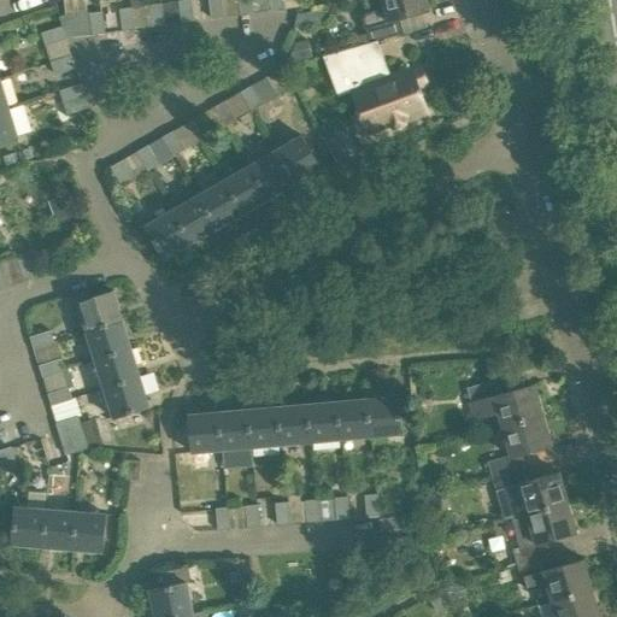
[(186,0),(180,1),(182,23),(193,22),(189,0),(186,0)]
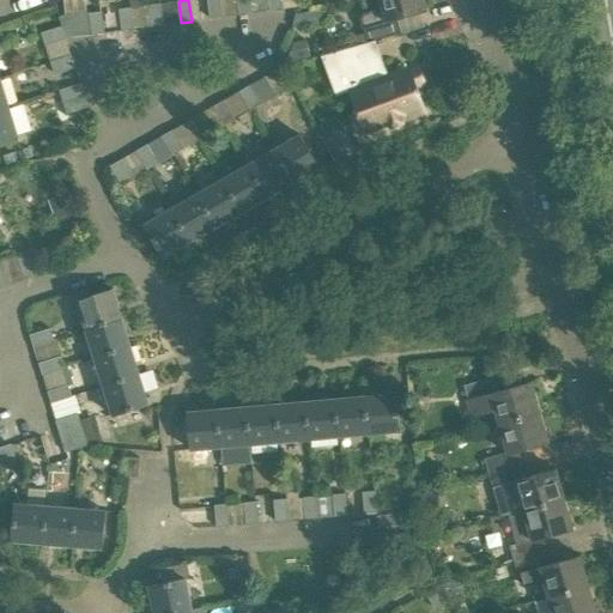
[(207,0),(211,18),(222,17),(218,0),(207,0)]
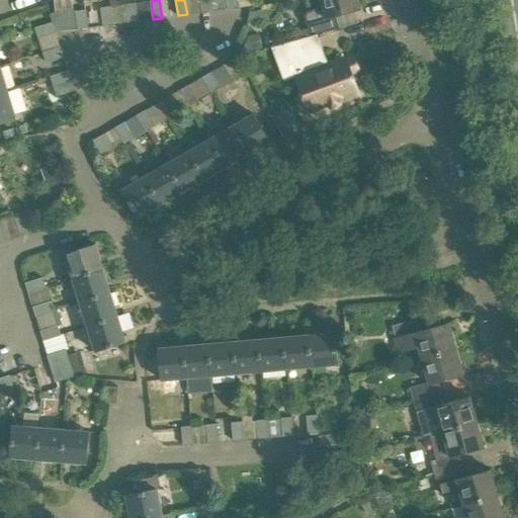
[(200,0),(202,12),(211,11),(210,0),(200,0)]
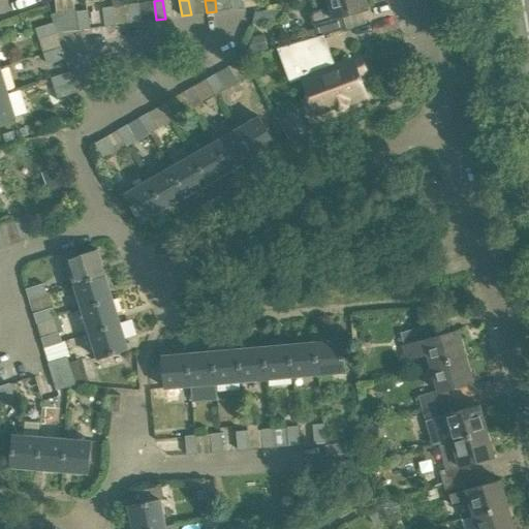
[(231,0),(234,9),(243,7),(241,0),(231,0)]
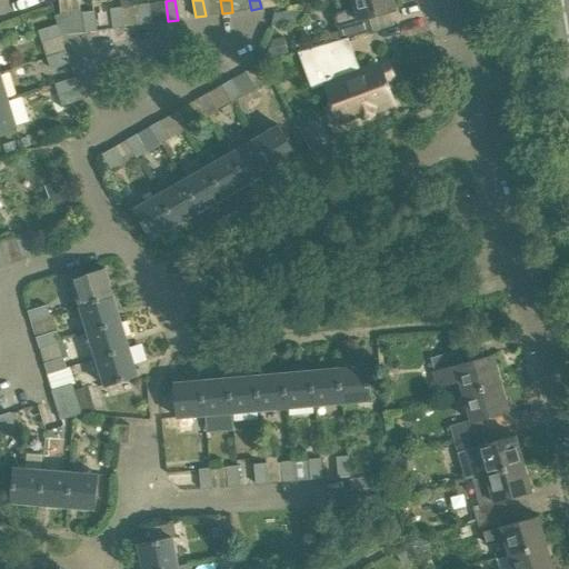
[(392,0),(352,0),(355,8),(338,12),(335,17),(341,39),(348,38),(372,30),(369,17),(396,10),(392,0)]
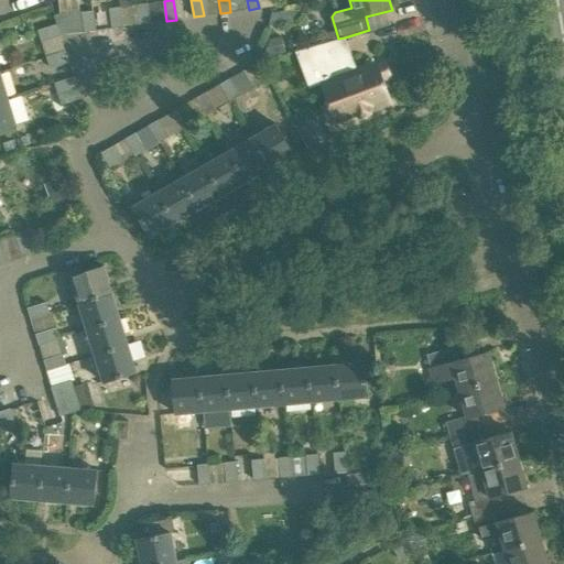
[(137,4),(140,24),(150,23),(147,3),(137,4)]
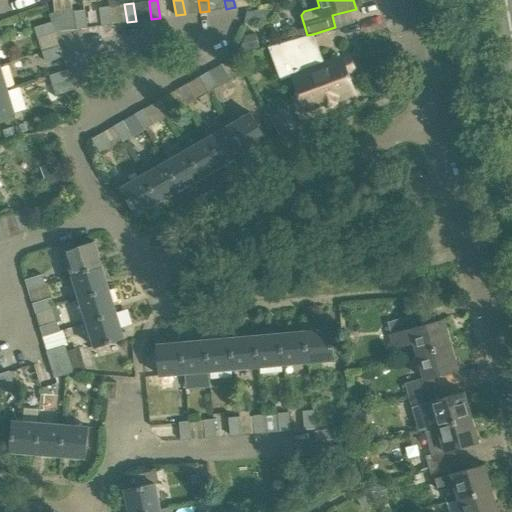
[(100,8),(102,26),(111,25),(109,6),(100,8)]
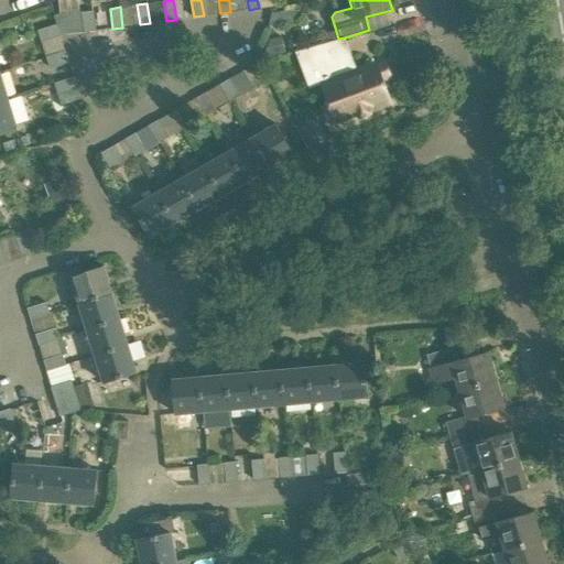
[(272,13),(269,24),(274,25),(291,21),(294,13),(294,7),(272,13)]
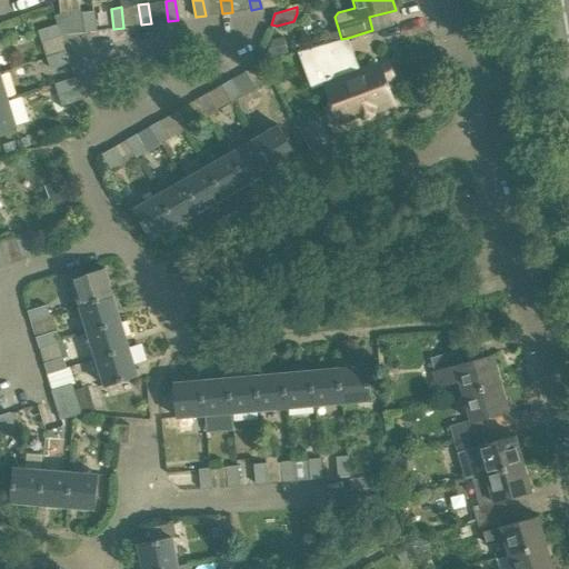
[(83,12),(86,32),(97,31),(93,11),(83,12)]
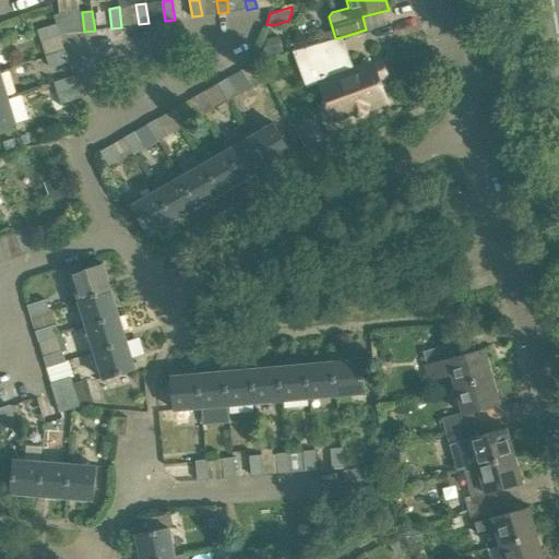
[(60,35),(56,23),(37,30),(42,42),(60,35)]
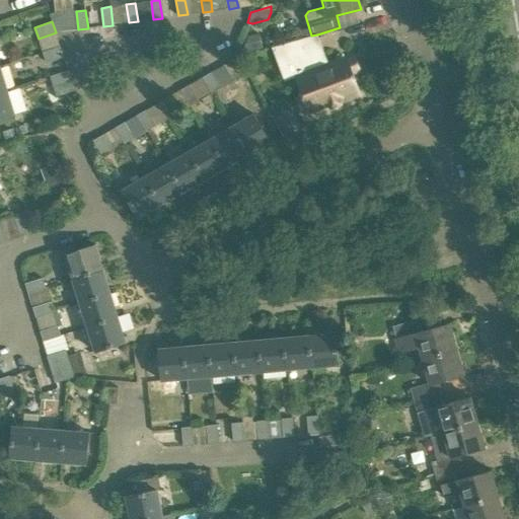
[(247,35),(242,52),(268,46),(257,33),(247,35)]
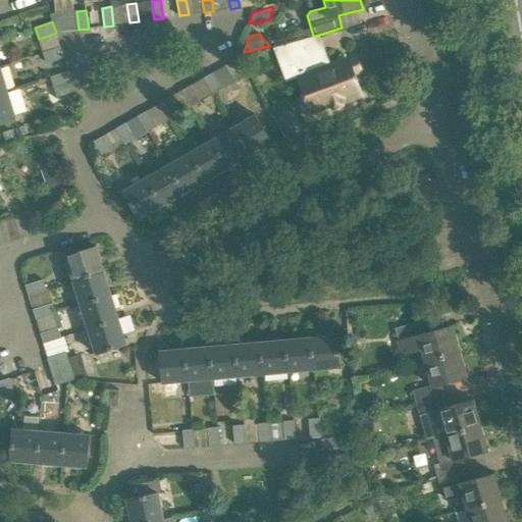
[(319,35),(313,36),(273,48),(285,81),(299,75),(313,112),(360,94),(351,71),(356,69),(353,60),(348,61),(347,58),(330,64),(319,35)]
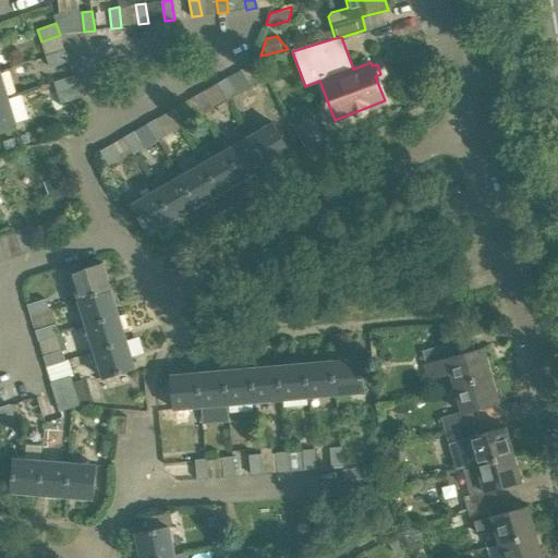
[(68,61),(64,51),(46,57),(49,67),(68,61)]
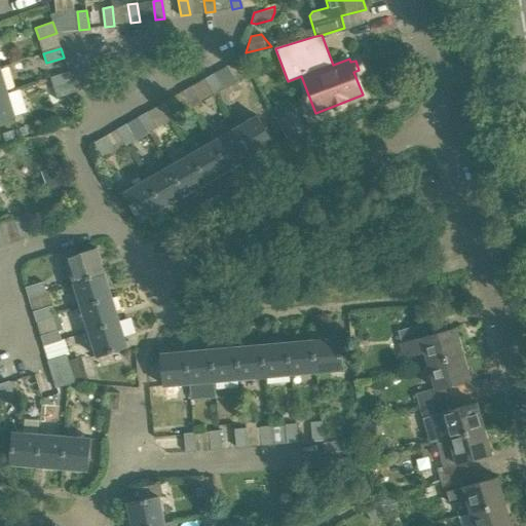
[(123,67),(123,48),(113,48),(113,67),(123,67)]
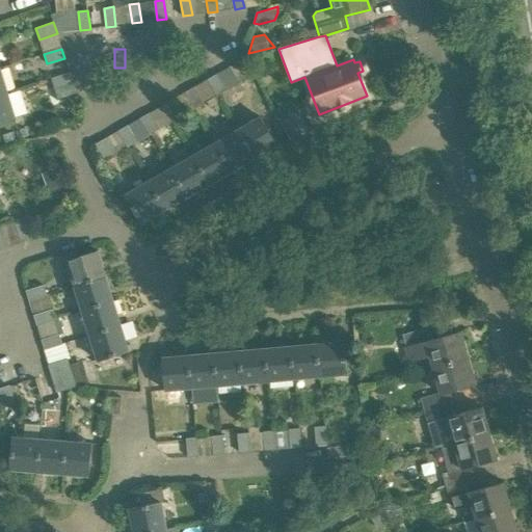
[(54,88),(73,82),(70,73),(52,79),(54,88)]
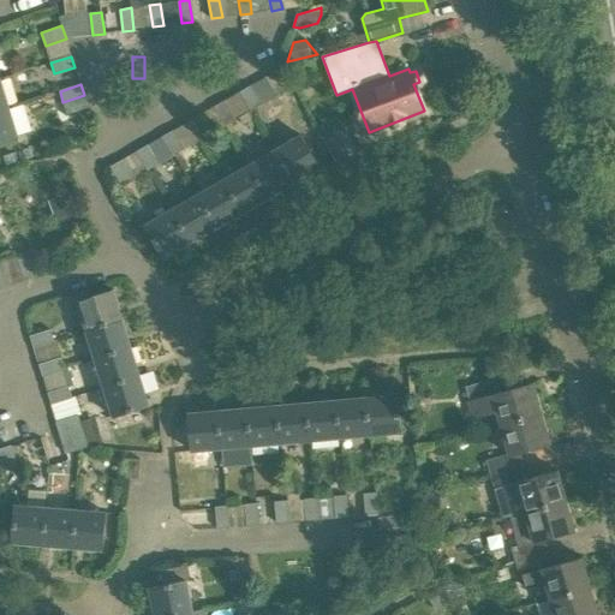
[(240,91),(251,111),(261,105),(250,85),(240,91)]
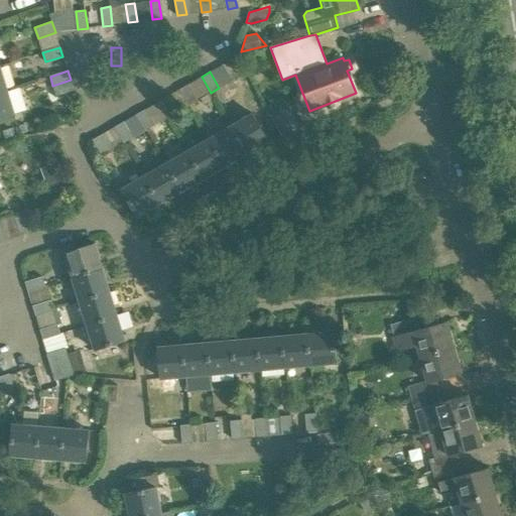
[(179,89),(189,105),(198,100),(187,85),(179,89)]
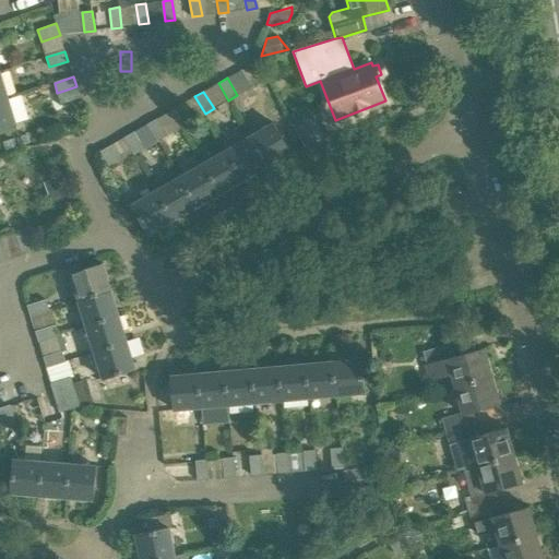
[(8,96),(0,98),(0,127),(16,122),(8,96)]
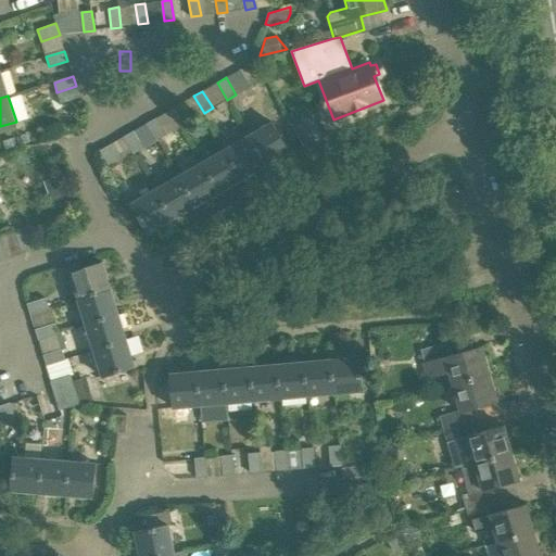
[(189,122),(179,104),(171,110),(180,126),(189,122)]
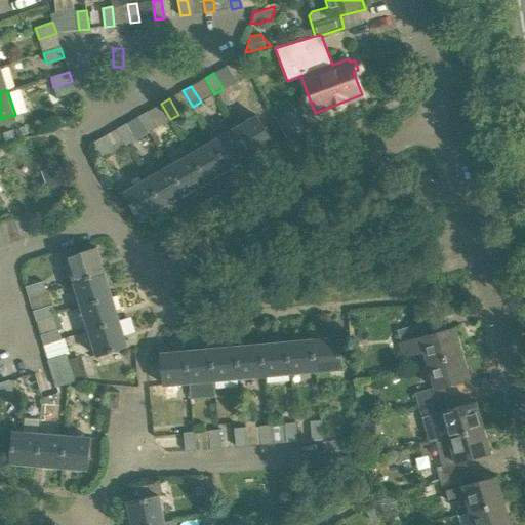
[(274,116),(278,123),(290,117),(286,109),(274,116)]
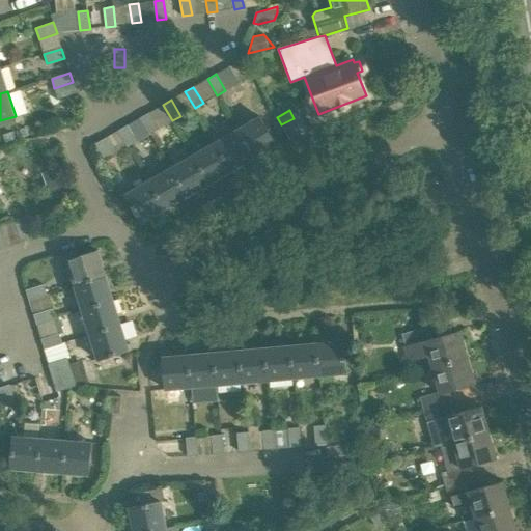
[(149,113),(141,117),(150,134),(159,129),(149,113)]
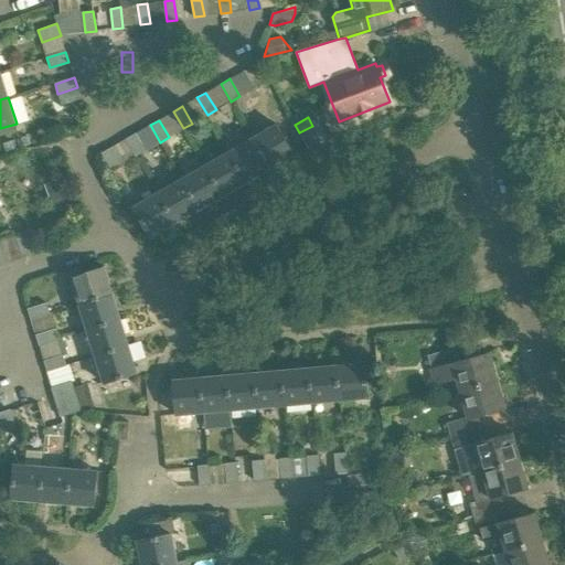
[(252,139),(269,169),(294,156),(276,125),(252,139)]
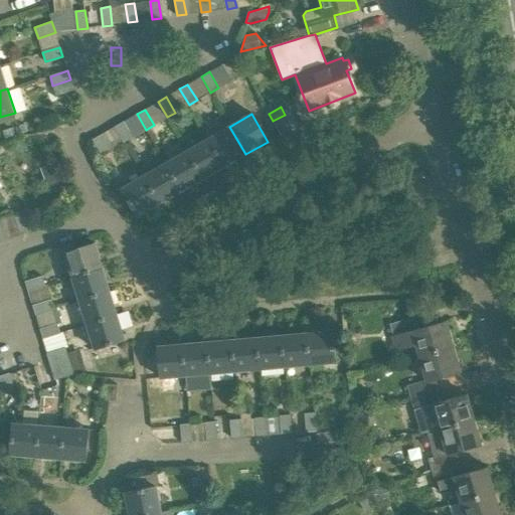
[(123,122),(115,127),(124,142),(132,138),(123,122)]
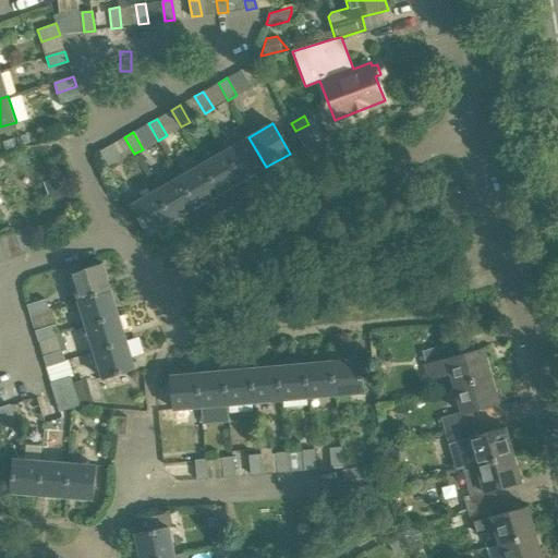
[(249,137),(226,150),(242,181),(266,167),(249,137)]
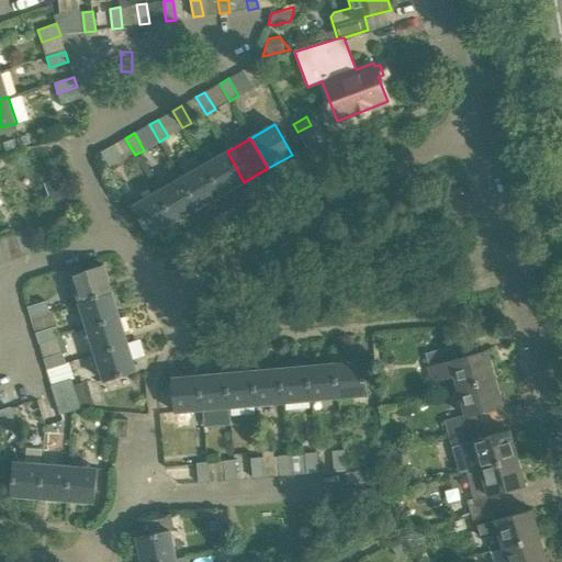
[(11,141),(2,144),(7,156),(15,153),(11,141)]
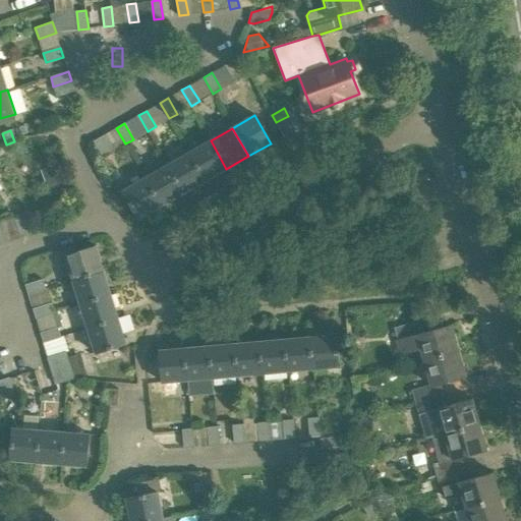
[(111,152),(102,136),(94,140),(103,157),(111,152)]
